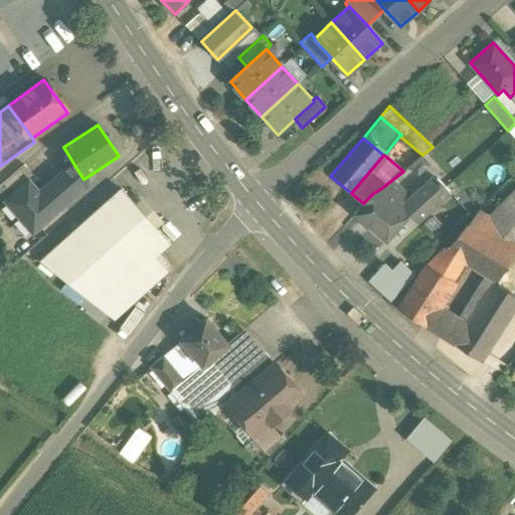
[(436,160),(425,170),(434,181),(443,186),(452,177),(436,160)]
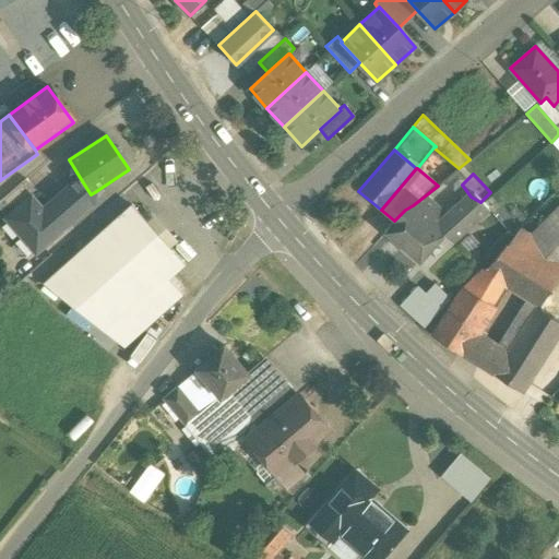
[(81,179),(43,211),(32,198),(8,218),(36,251),(100,197),(96,191),(91,194),(81,179)]
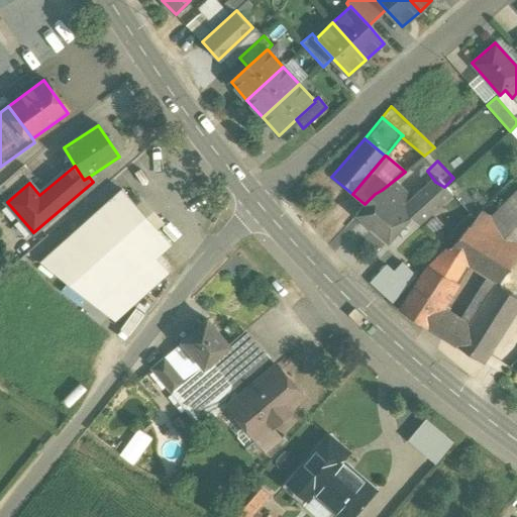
[(25,167),(0,187),(0,193),(7,202),(29,183),(35,178),(25,167)]
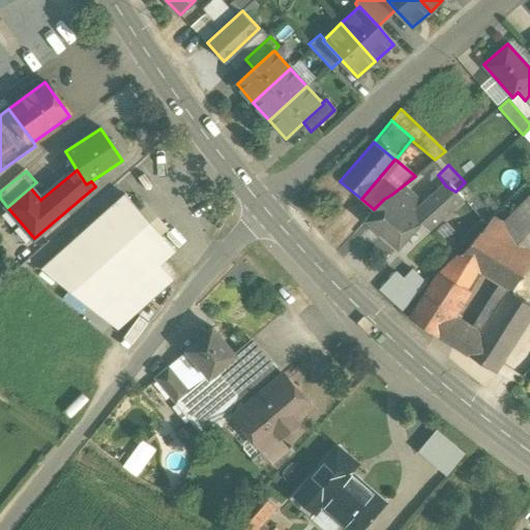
[(446,186),(435,189),(413,213),(421,221),(419,223),(427,229),(462,199),(455,192),(446,186)]
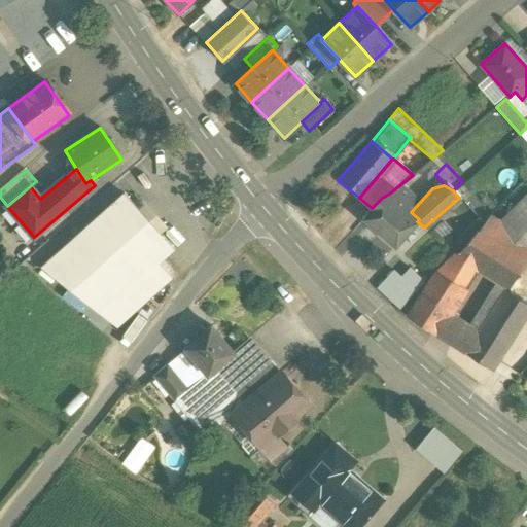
[(124,194),(41,268),(116,327),(172,278),(159,264),(174,249),(124,194)]
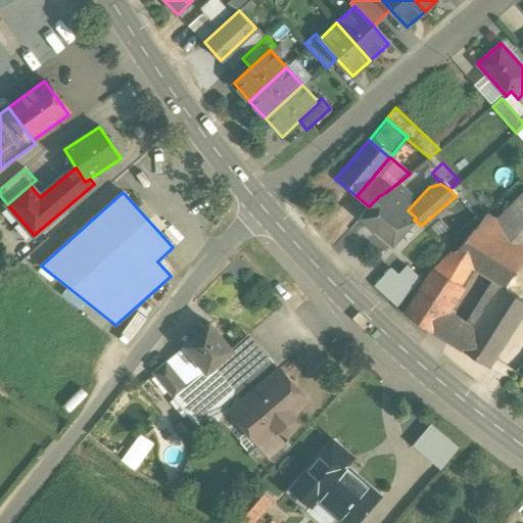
[(386,192),(379,196),(369,206),(361,216),(391,244),(414,220),(416,218),(408,210),(386,192)]
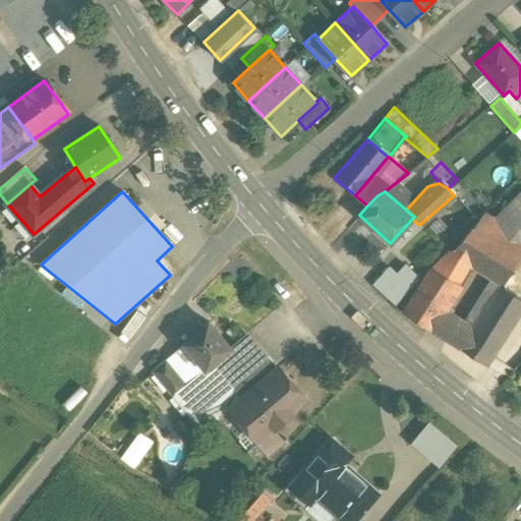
[(520,192),(495,220),(484,214),(480,218),(520,243),(520,192)]
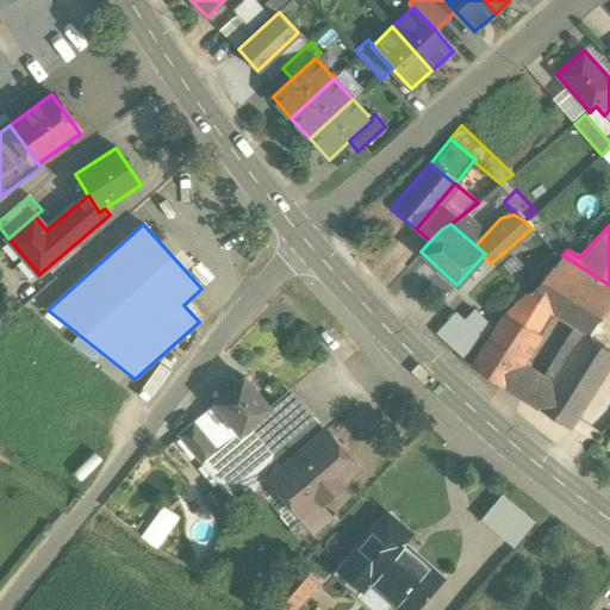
[(609,299),(609,285),(562,255),(555,267),(551,312),(587,335),(609,299)]
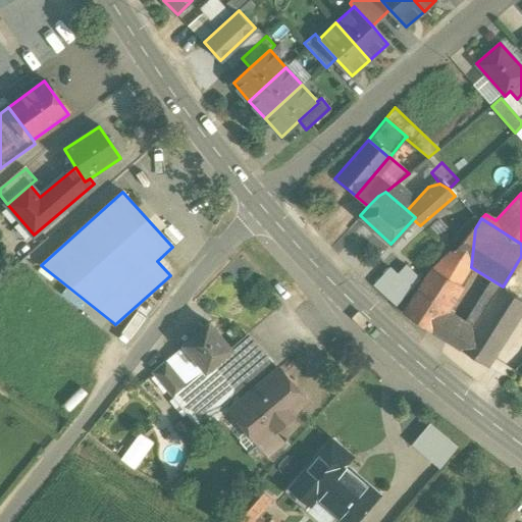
[(475,228),(473,227),(442,265),(437,262),(433,269),(460,285),(471,267),(475,228)]
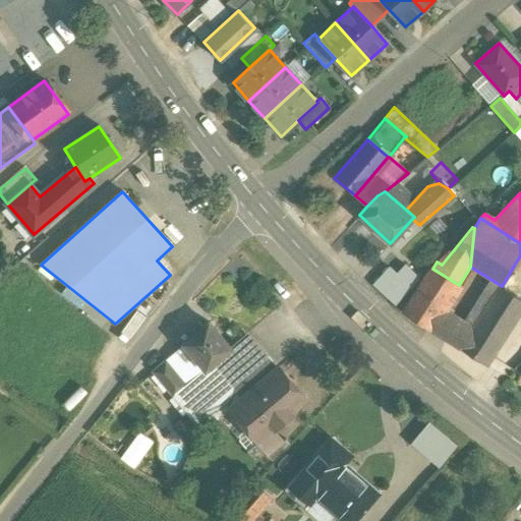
[(375,287),(396,305),(421,277),(401,258),(375,287)]
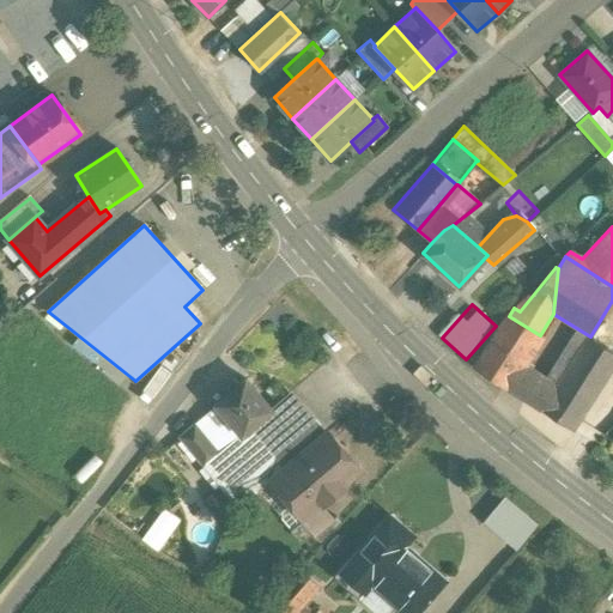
[(509,316),(507,315),(473,369),(507,390),(520,369),(540,335),(509,316)]
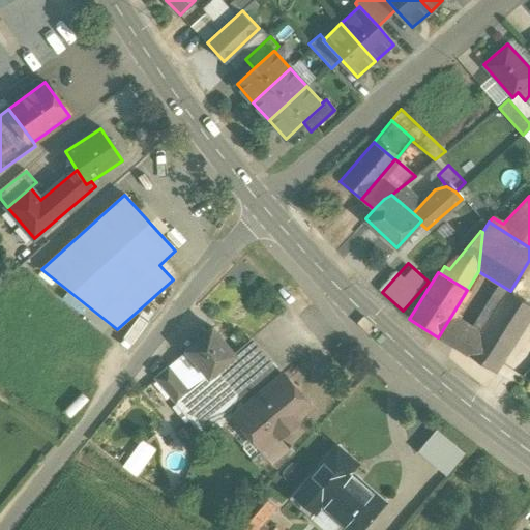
[(510,291),(479,337),(463,327),(451,346),(494,372),(529,315),(529,304),(514,295),(510,291)]
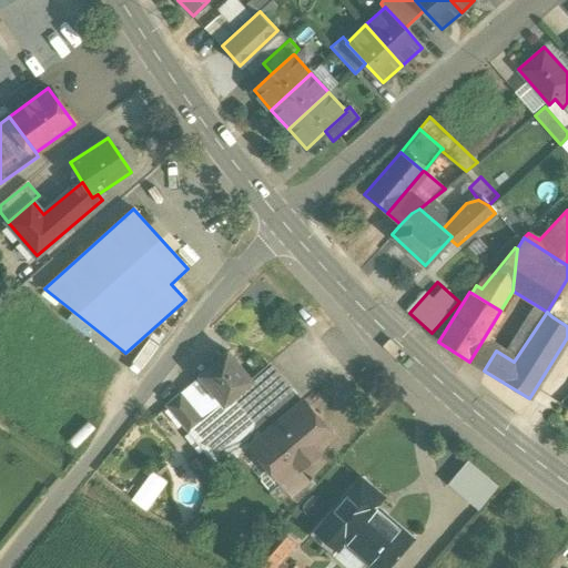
[(482,342),(469,362),(484,371),(496,351),(482,342)]
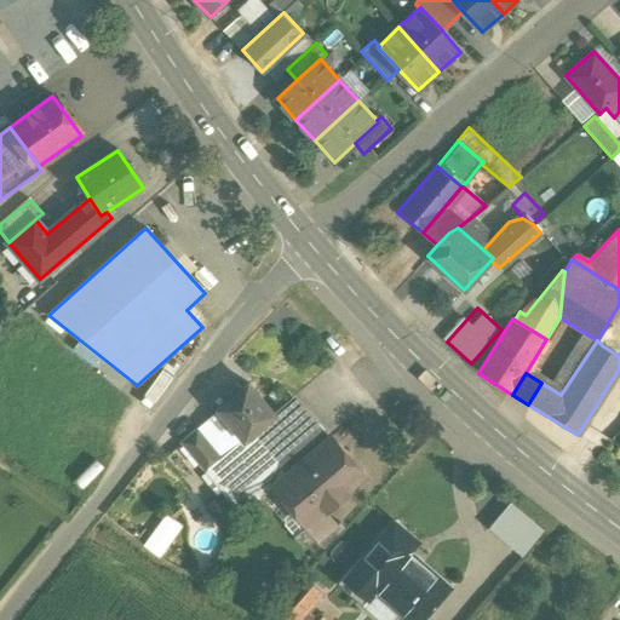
[(247,383),(239,391),(233,384),(219,395),(225,402),(216,411),(244,441),(253,432),(274,414),(273,413),(247,383)]
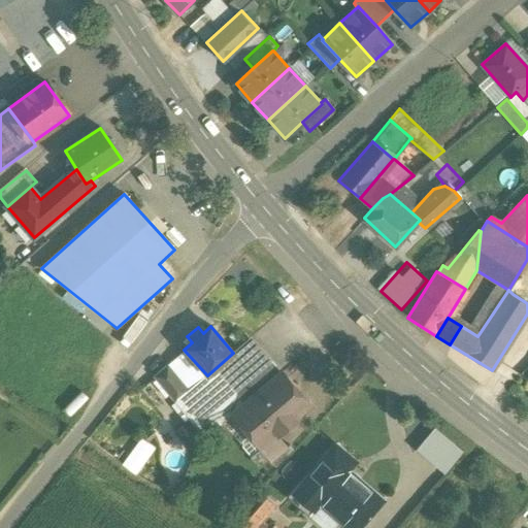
[(230,417),(276,377),(244,340),(232,352),(233,353),(216,368),(207,375),(188,392),(176,402),(205,437),(230,417)]
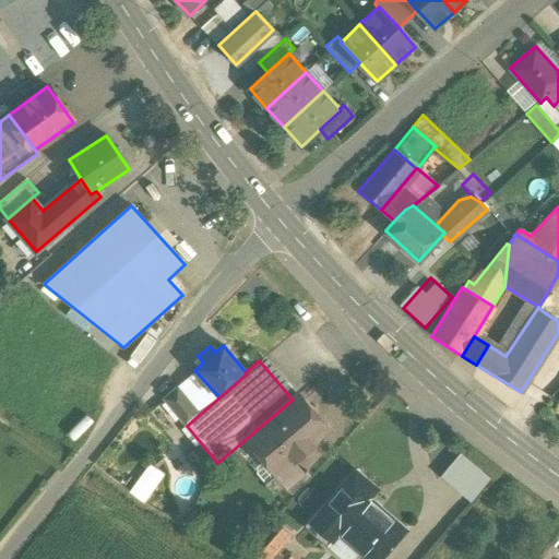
[(199,415),(176,389),(164,400),(187,426),(199,415)]
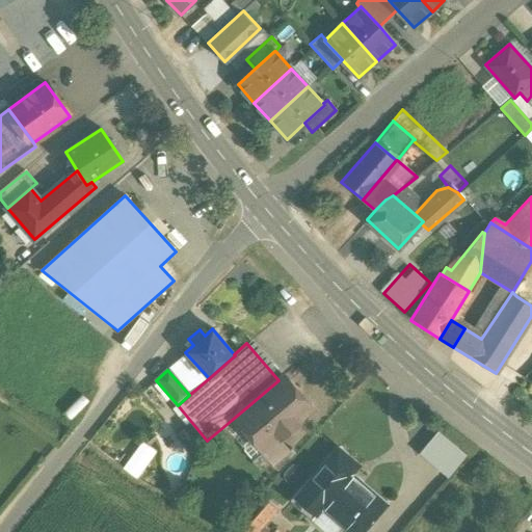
[(278,380),(232,420),(248,439),(241,446),(254,460),(262,453),(280,439),(300,421),(298,419),(310,408),(283,376),(278,380)]
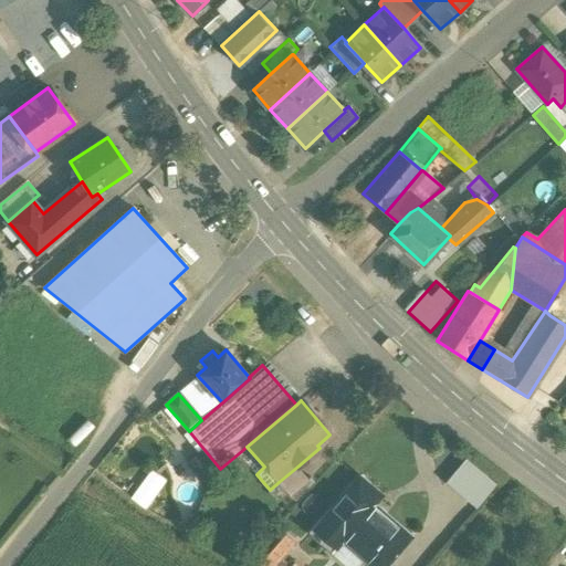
[(297,467),(279,482),(289,494),(307,479),(297,467)]
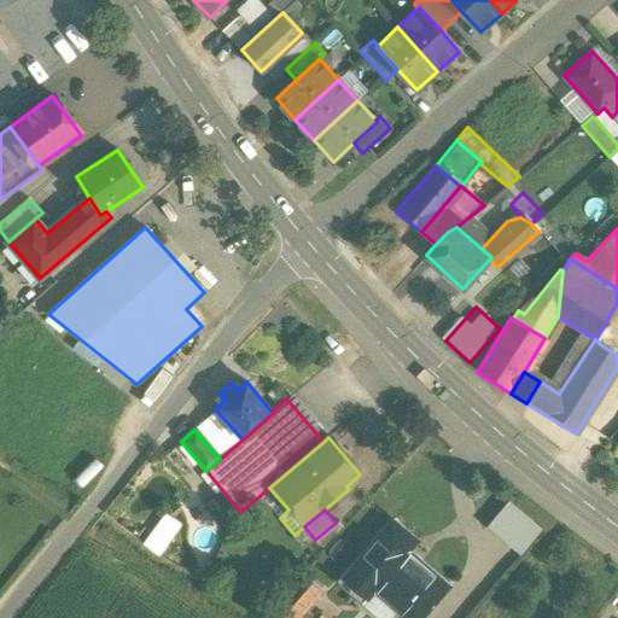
[(417,617),(447,584),(407,549),(415,540),(392,519),(345,573),(367,593),(374,586),(412,617),(417,617)]
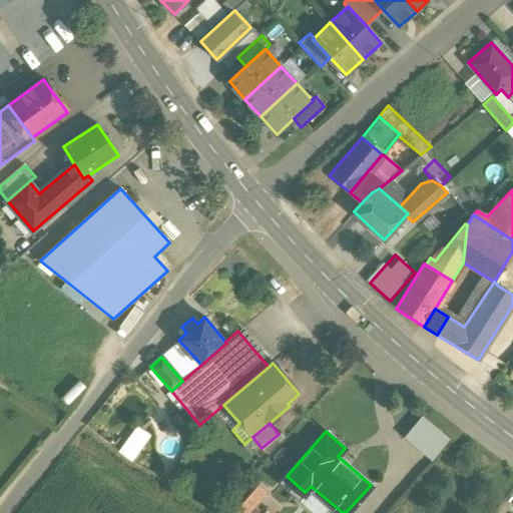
[(250,512),(246,509),(265,488),(258,481),(232,510),(234,512),(250,512)]
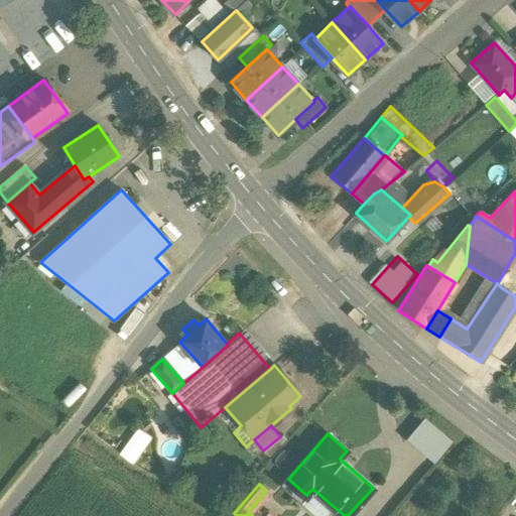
[(408,515),(419,505),(411,498),(394,515),(408,515)]
